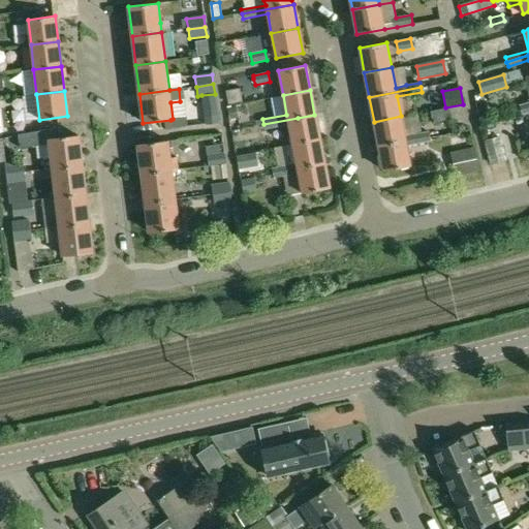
[(215,94),(201,95),(205,117),(217,115),(215,94)]
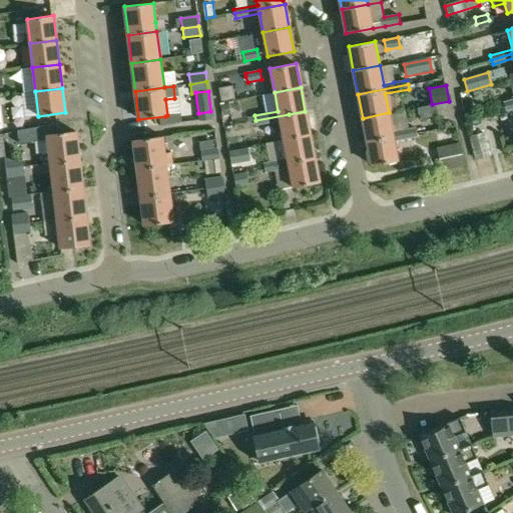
[(226,103),(219,104),(221,115),(228,113),(226,103)]
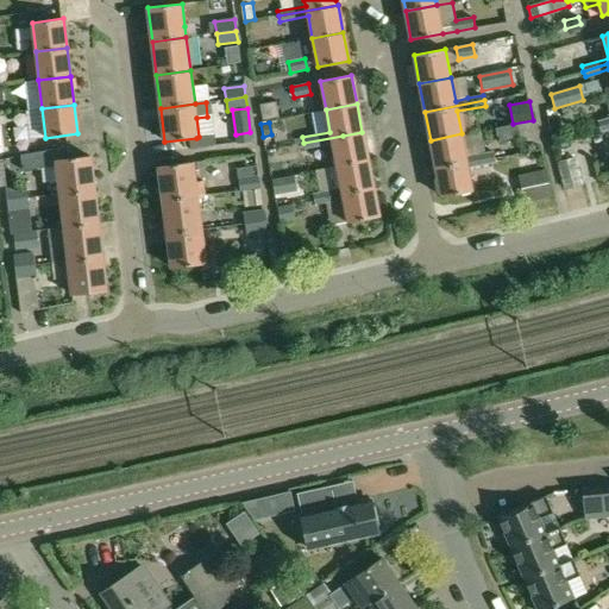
[(515,124),(496,129),(498,140),(521,136),(518,124),(515,124)]
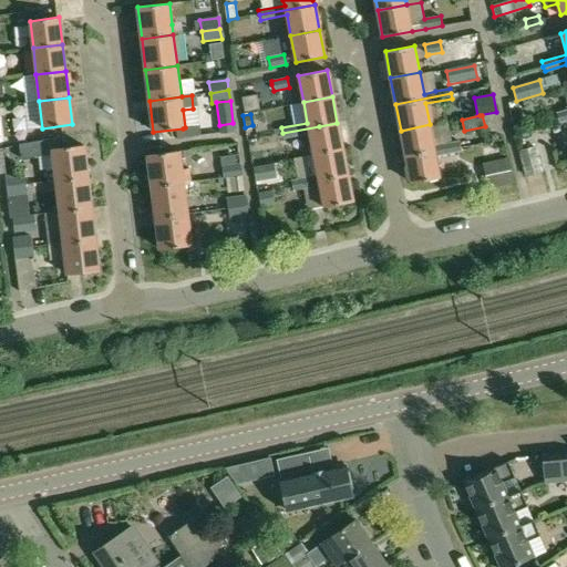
[(319,126),(282,133),(284,138),(309,134),(313,154),(321,153),(342,148),(337,123),(319,126)]
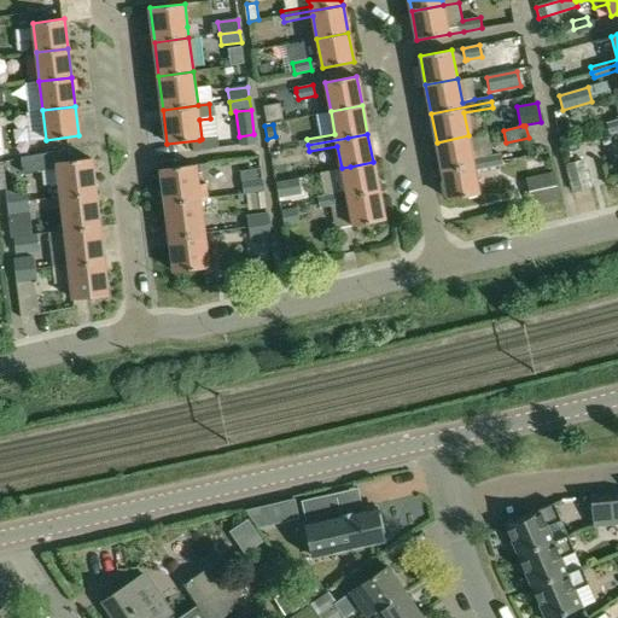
[(468,135),(437,143),(442,170),(501,159),(500,153),(473,158),(468,135)]
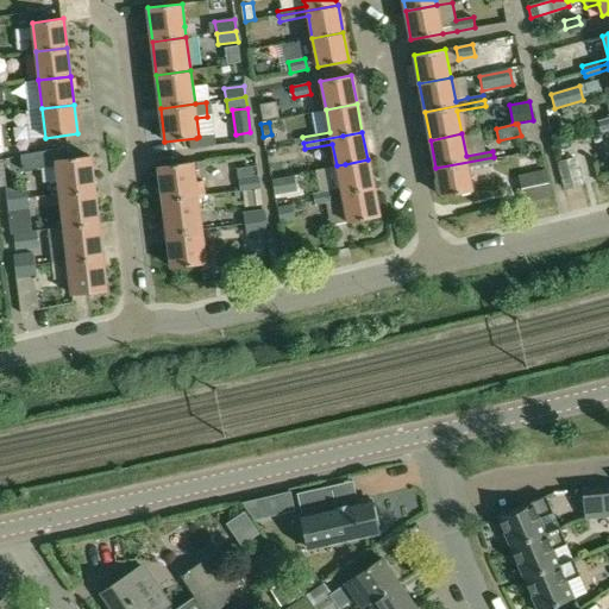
[(199,137),(196,138),(198,148),(217,145),(215,136),(209,136),(199,137)]
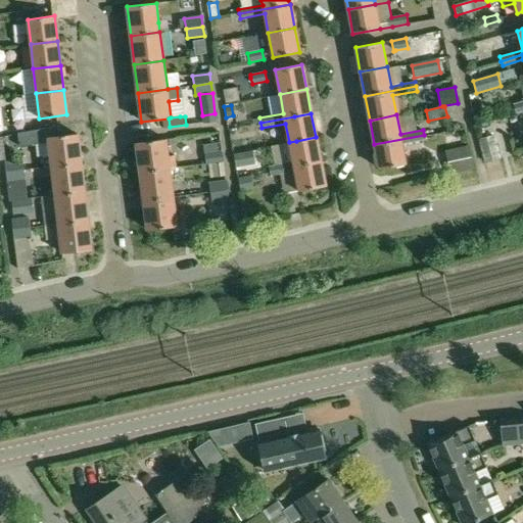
[(58,126),(17,133),(20,146),(48,142),(50,156),(42,157),(44,168),(51,167),(81,162),(77,134),(59,136),(58,126)]
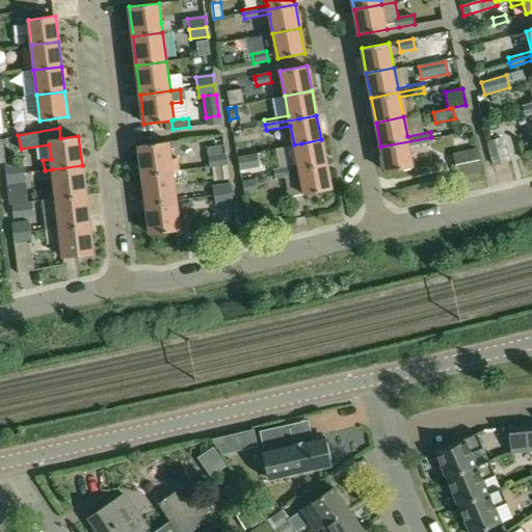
[(12,136),(1,139),(4,160),(10,159),(8,147),(15,145),(12,136)]
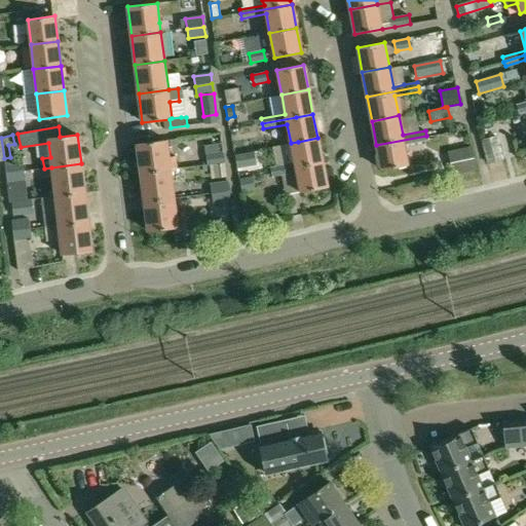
[(426,136),(376,145),(381,170),(408,164),(405,145),(427,141),(426,136)]
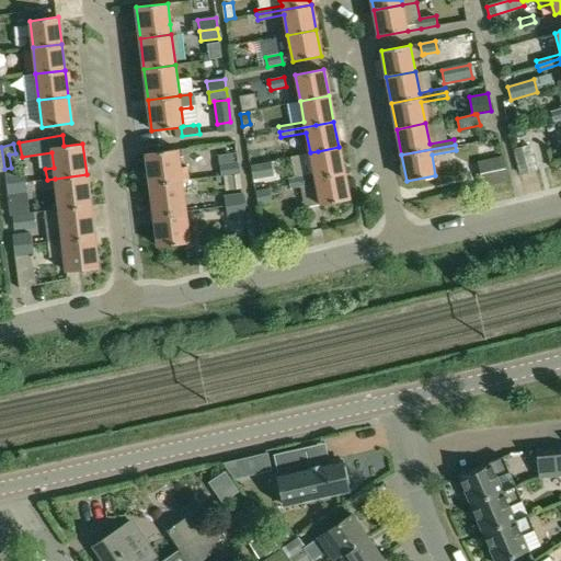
[(529,146),(513,150),(519,173),(536,168),(529,146)]
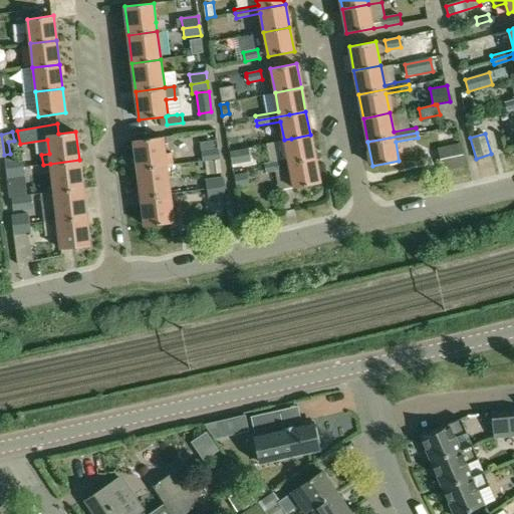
[(288,159),(264,164),(265,169),(315,159),(310,135),(291,139),(284,140),(288,159)]
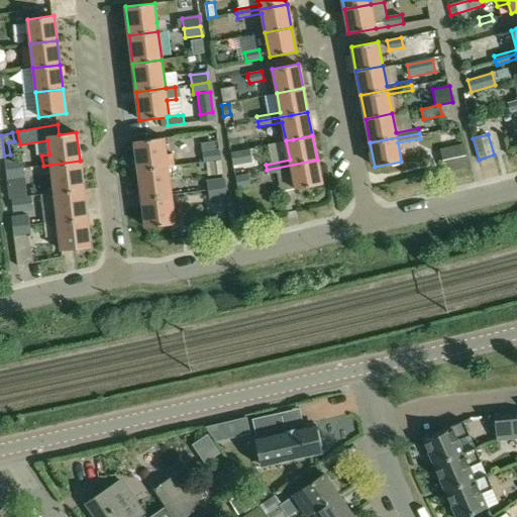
[(164,137),(134,141),(138,170),(168,167),(174,166),(172,152),(166,153),(164,137)]
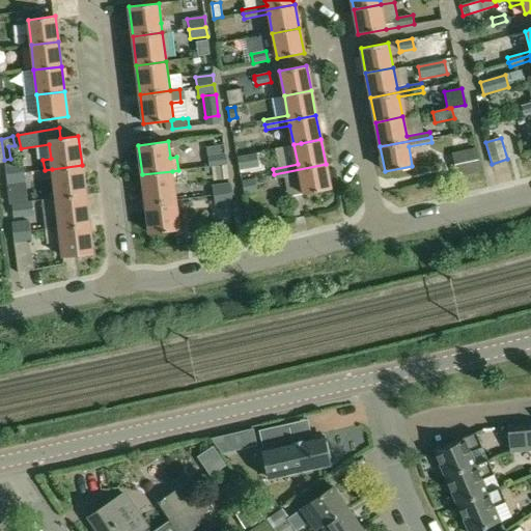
[(475,148),(452,154),(458,175),(480,170),(475,148)]
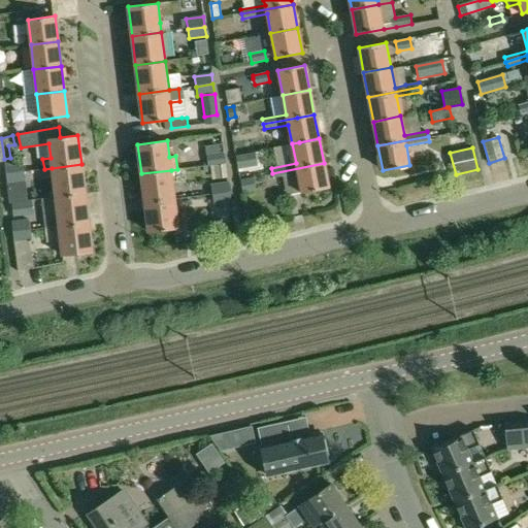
[(255,153),(235,156),(237,168),(257,165),(255,153)]
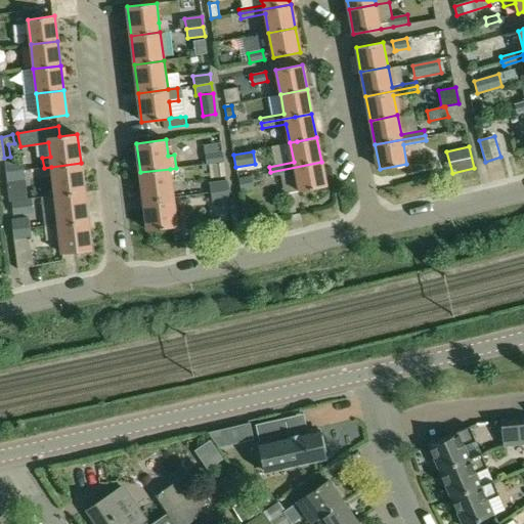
[(223,154),(205,156),(206,165),(213,165),(224,163),(223,154)]
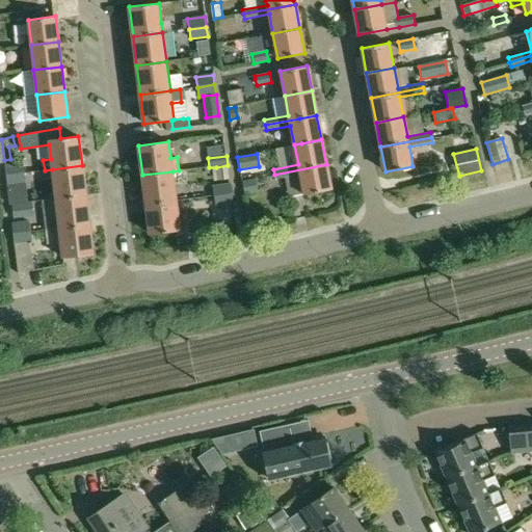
[(22,163),(4,165),(5,175),(23,173),(22,163)]
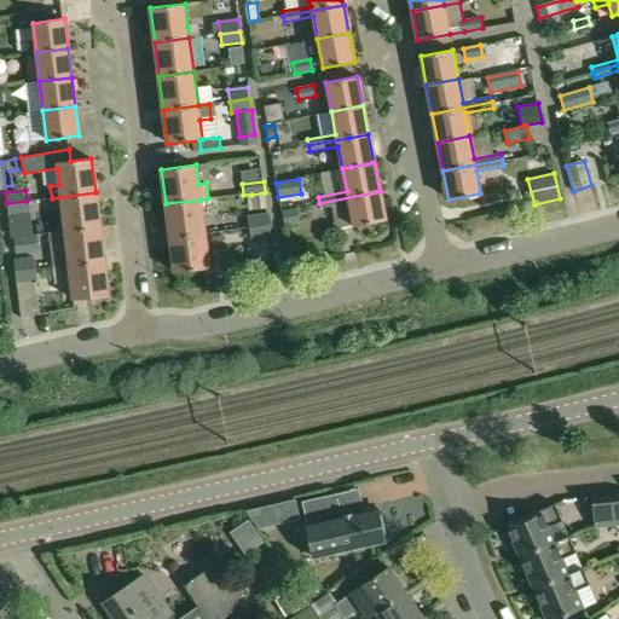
[(380,191),(319,203),(320,209),(350,203),(353,226),(385,220),(380,191)]
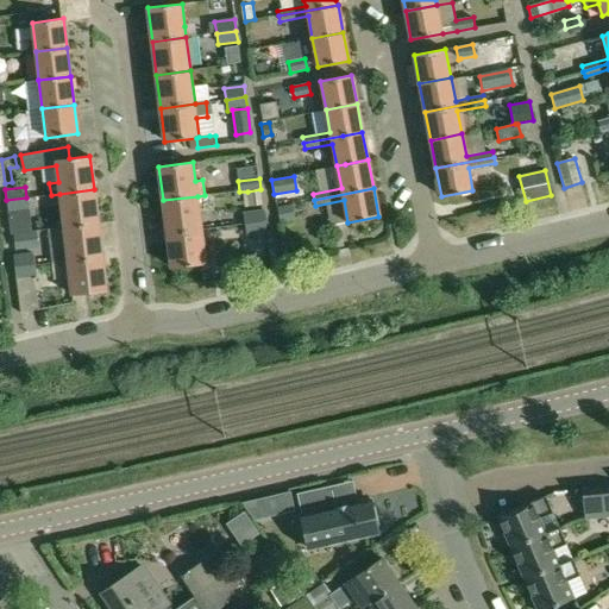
[(94,189),(60,194),(63,227),(98,224),(94,189)]
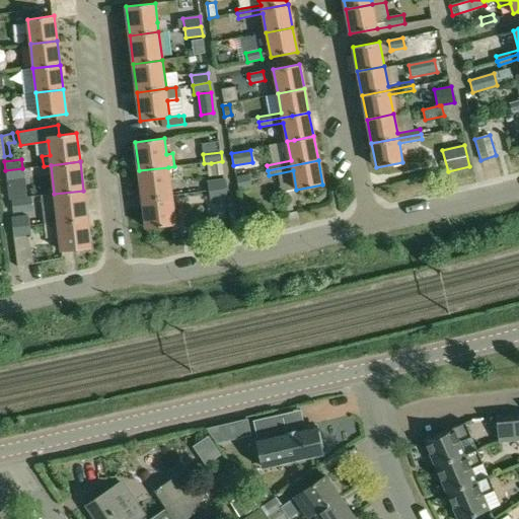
[(168,167),(139,170),(143,200),(171,196),(168,167)]
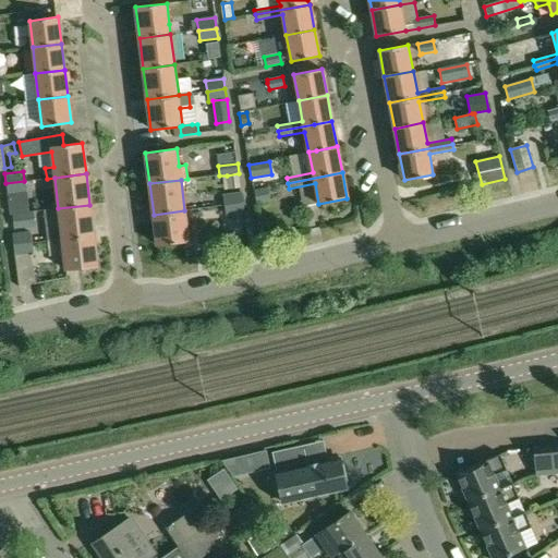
[(24,181),(5,183),(7,193),(25,191),(24,181)]
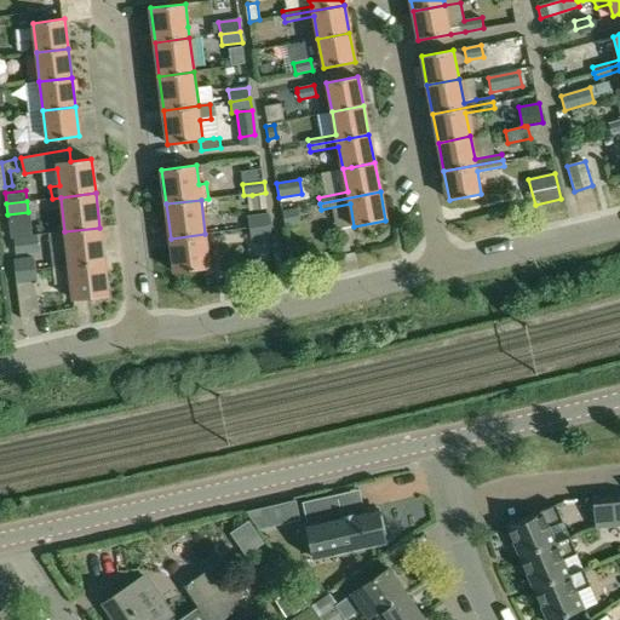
[(297,210),(282,212),(285,227),(299,223),(297,210)]
